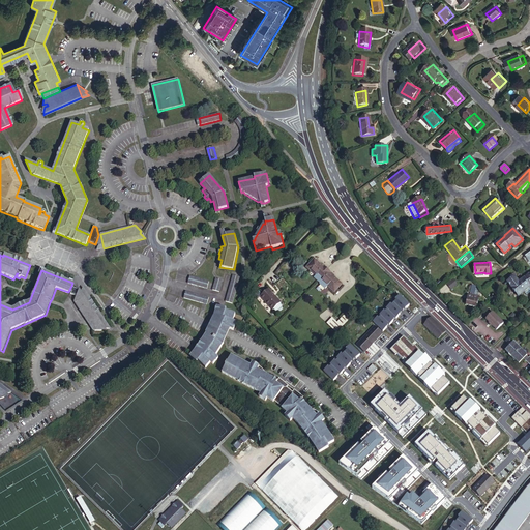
[(326,270),(319,263),(312,271),(319,277),(326,270)]
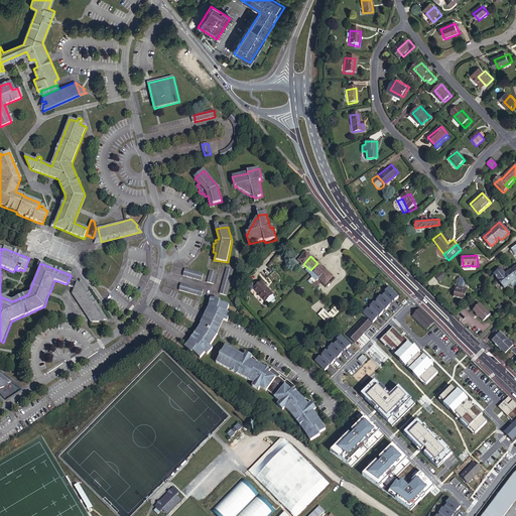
[(318,264),(317,263),(310,270),(314,275),(321,267),(318,264)]
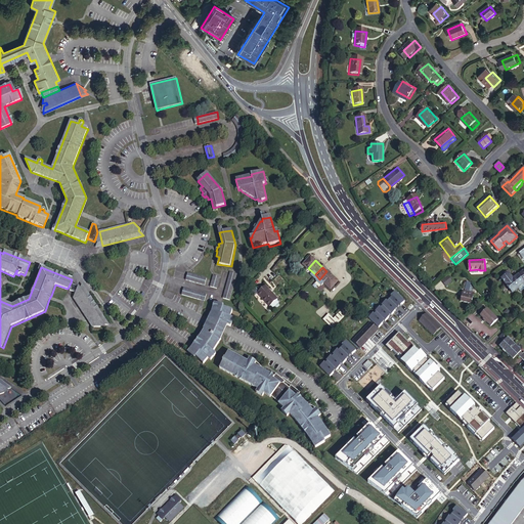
[(238,273),(232,271),(224,298),(229,300),(238,273)]
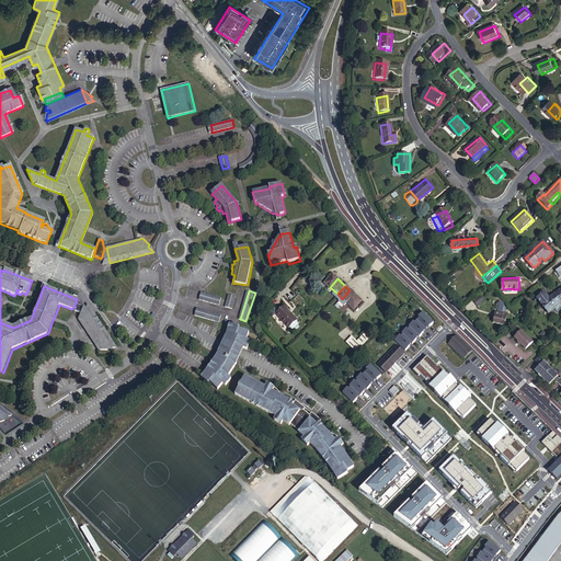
[(353,294),(350,290),(342,299),(358,313),(366,306),(353,294)]
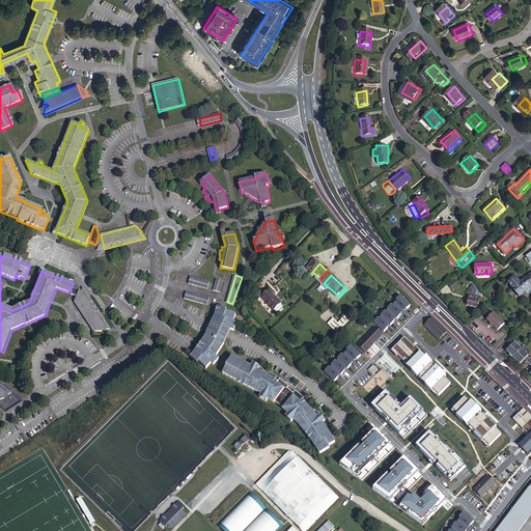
[(511,280),(508,281),(520,296),(525,291),(530,287),(530,285),(525,277),(520,281),(516,276),(514,277),(513,278),(511,280)]
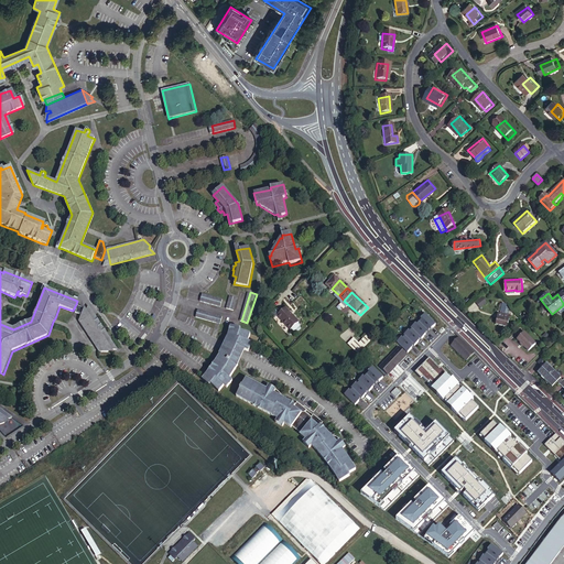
[(223,301),(202,294),(199,302),(220,307),(223,301)]
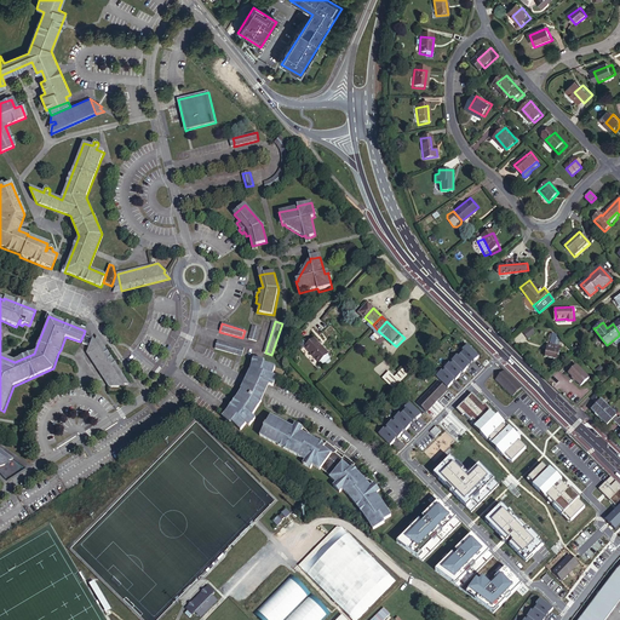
[(260,328),(253,326),(248,340),(256,343),(260,328)]
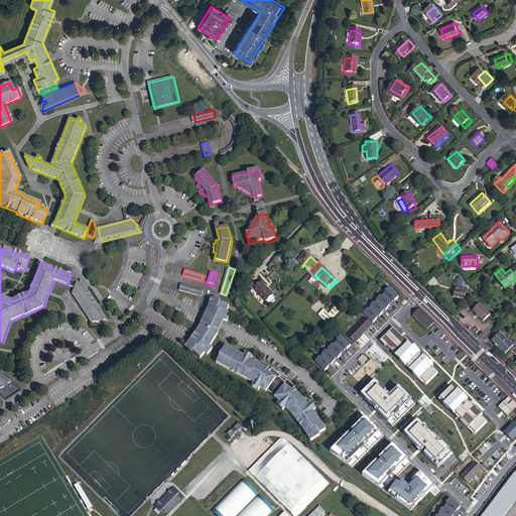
[(441,271),(435,276),(439,280),(445,275),(441,271)]
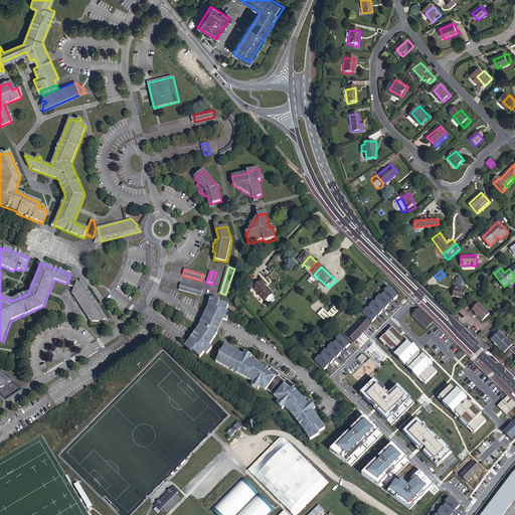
[(73,280),(69,278),(67,282),(70,283),(69,285),(71,286),(74,287),(76,281),(73,280)]
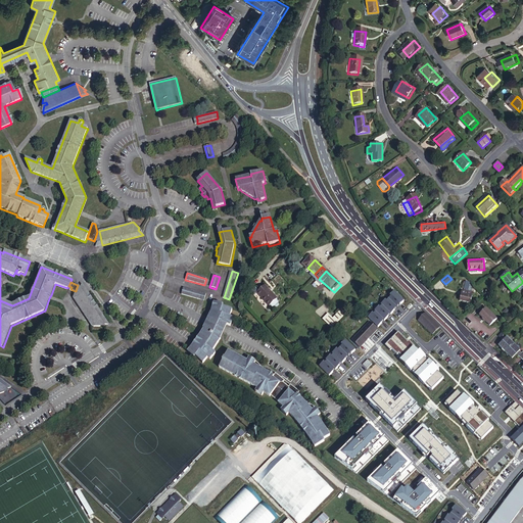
[(86,288),(83,283),(80,289),(78,285),(76,291),(74,296),(86,288)]
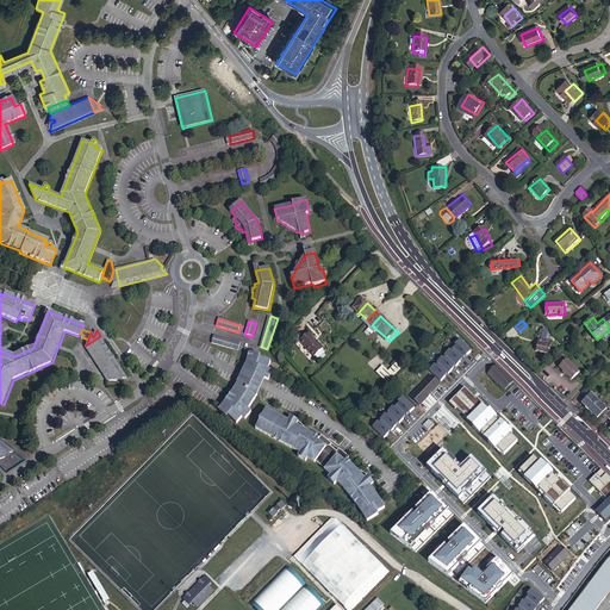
[(325,348),(317,340),(316,337),(310,332),(300,341),(317,356),(325,348)]
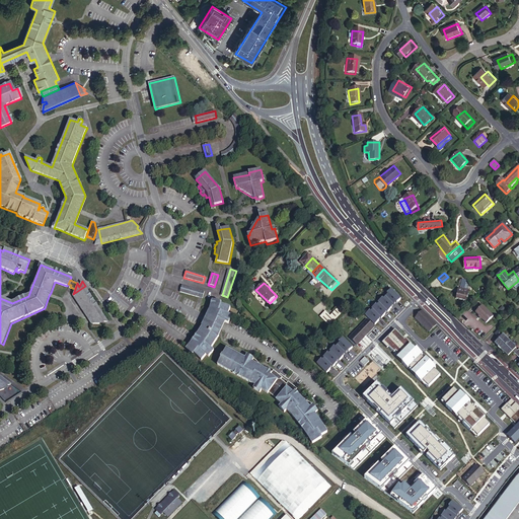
[(108,321),(85,286),(73,294),(92,323),(100,323),(100,321),(103,321),(108,321)]
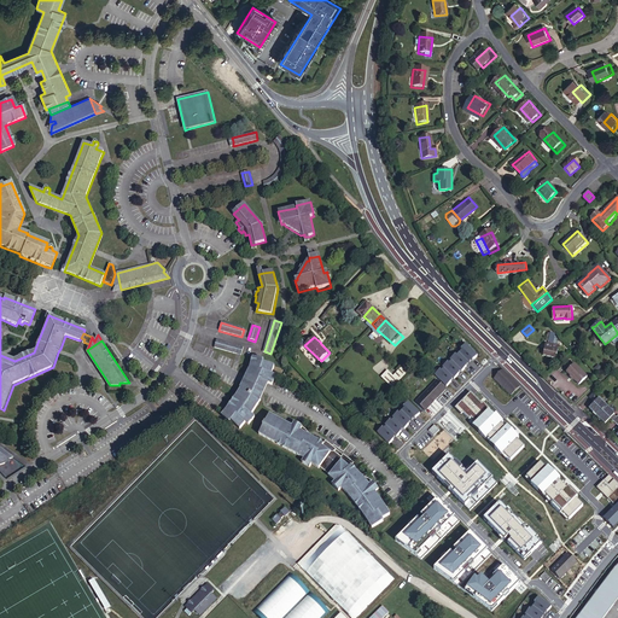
[(216,340),(214,347),(214,349),(243,355),(245,347),(216,340)]
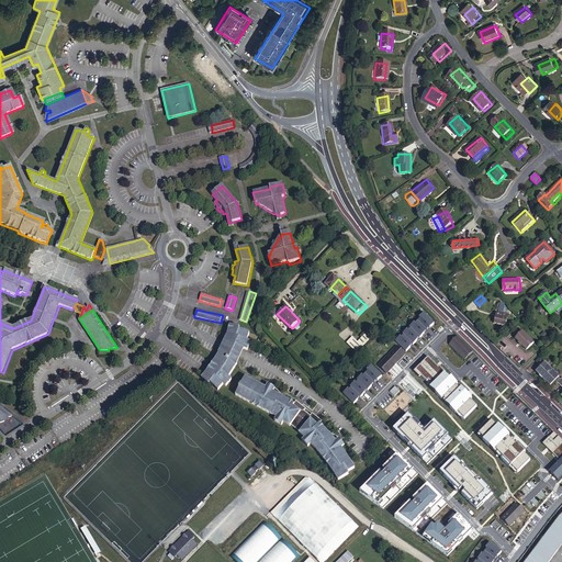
[(499,312),(497,311),(494,322),(505,324),(508,314),(507,314),(504,313),(499,312)]
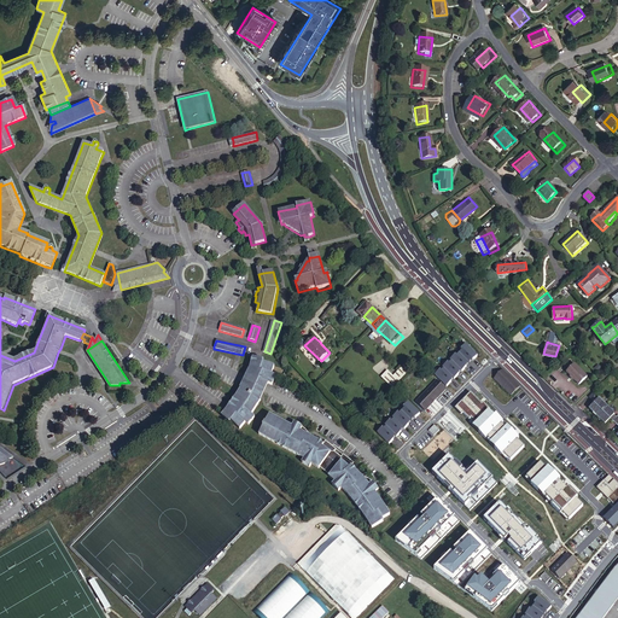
[(461,350),(459,353),(468,362),(471,360),(472,360),(477,355),(465,344),(460,349),(461,350)]
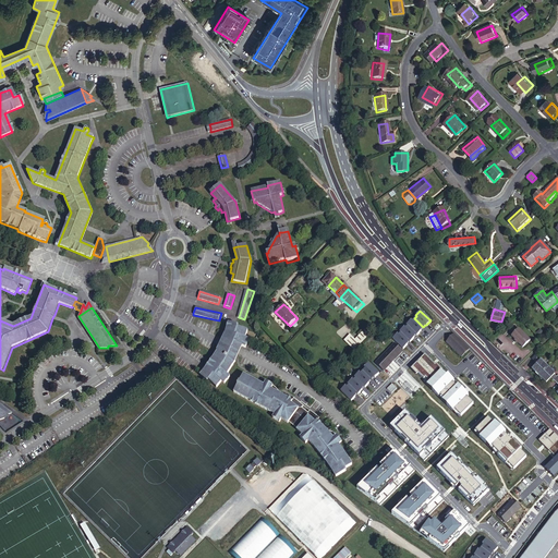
[(423,327),(414,318),(411,322),(410,320),(405,325),(407,326),(415,334),(415,335),(416,335),(421,330),(420,330),(423,327)]
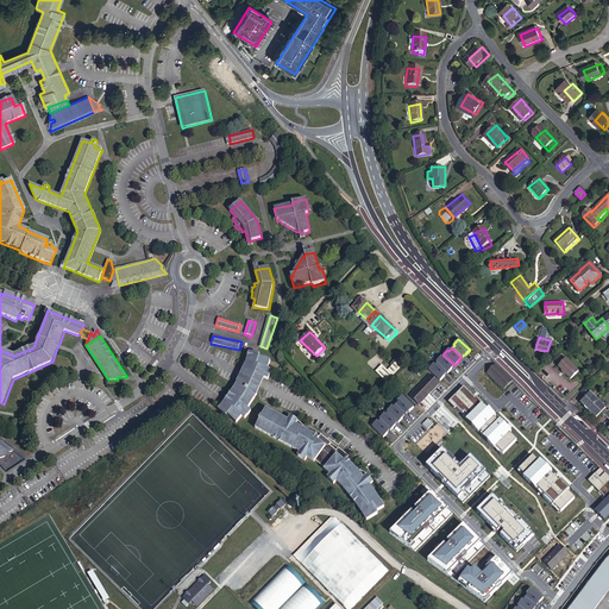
[(250,358),(268,364),(269,360),(258,358),(259,356),(250,353),(249,358),(250,358)]
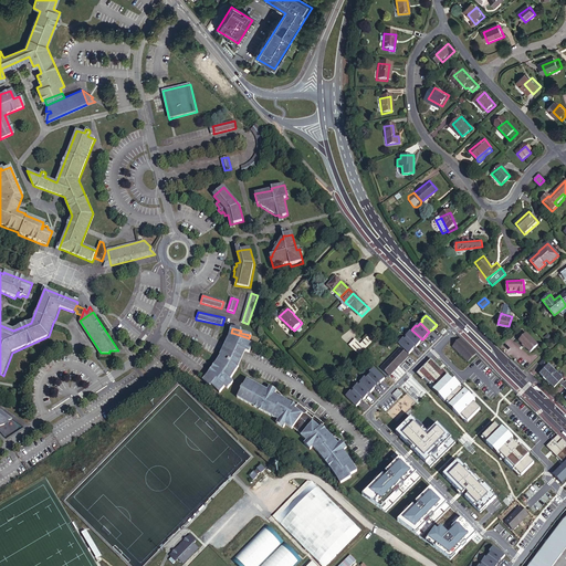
[(421,338),(412,331),(410,333),(409,332),(405,336),(406,337),(415,346),(416,346),(420,343),(419,342),(421,339),(421,338)]
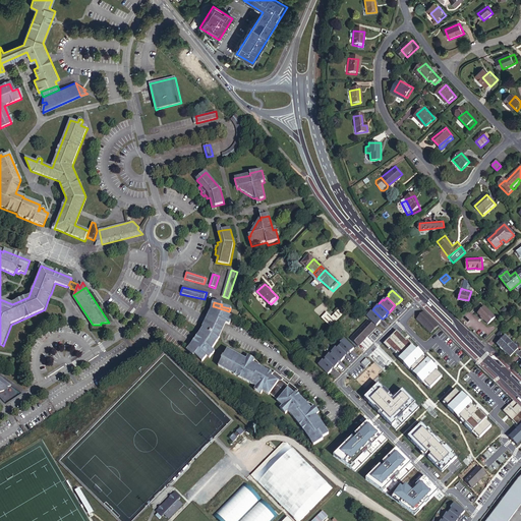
[(483,304),(476,310),(487,322),(495,315),(483,304)]
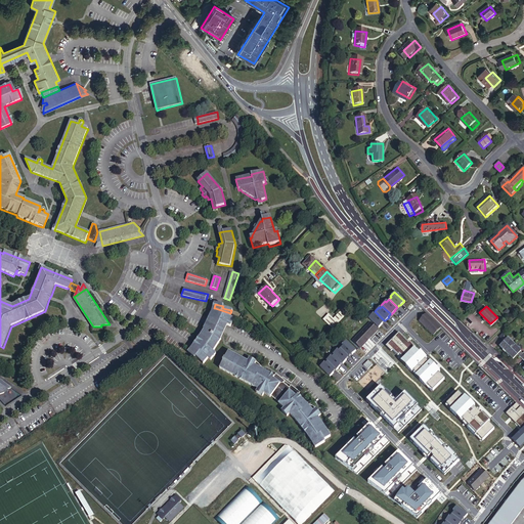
[(230,313),(215,308),(215,310),(214,310),(214,311),(213,313),(213,314),(213,316),(213,317),(213,318),(214,319),(215,320),(216,320),(217,321),(217,322),(226,325),(229,328),(232,319),(228,318),(230,313)]
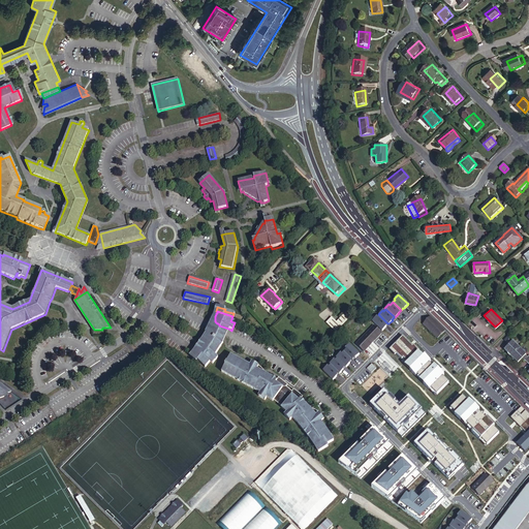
[(387,323),(379,315),(377,317),(376,316),(372,320),(381,331),(385,327),(385,325),(387,323)]
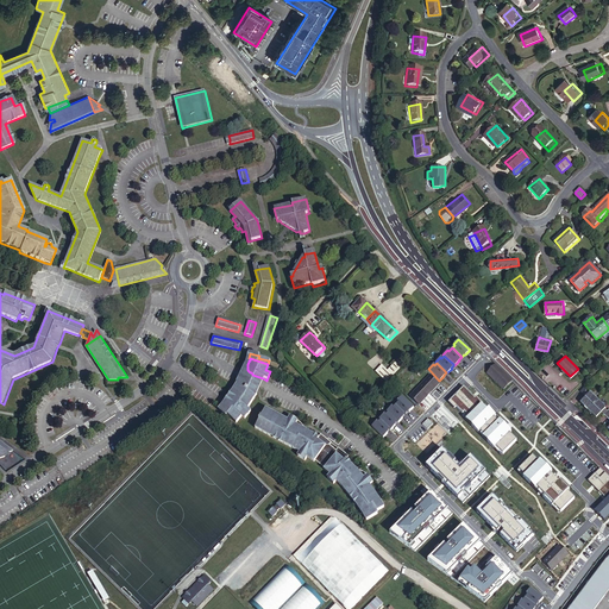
[(236,384),(237,384),(257,395),(262,383),(263,378),(252,375),(252,374),(251,372),(250,372),(249,371),(248,370),(248,369),(248,368),(248,365),(248,364),(246,366),(243,372),(236,384)]
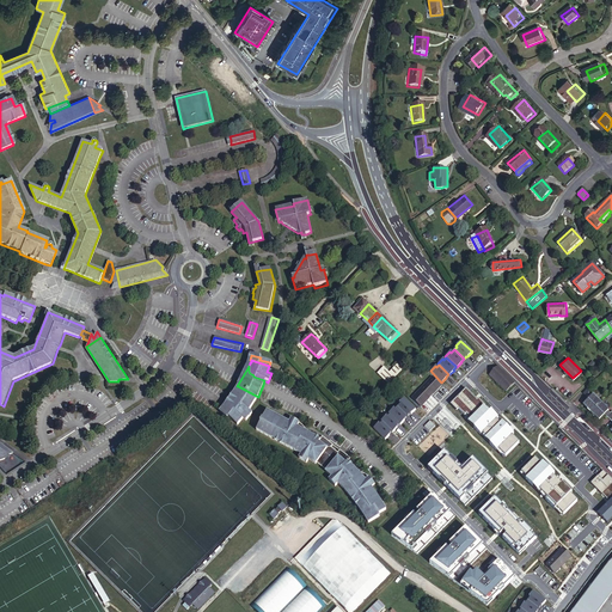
[(397,372),(390,366),(384,372),(391,378),(397,372)]
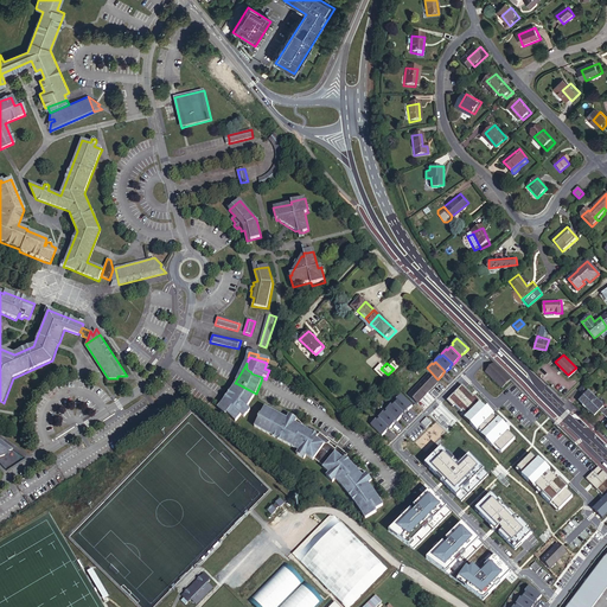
[(510,379),(493,363),(485,371),(491,378),(502,388),(510,379)]
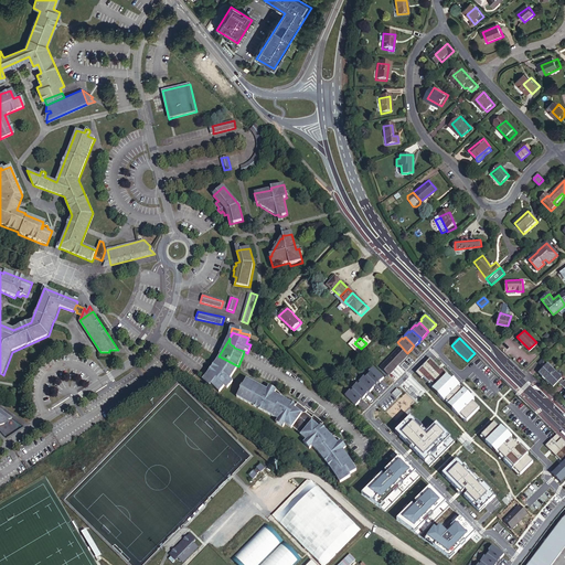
[(407,355),(400,348),(380,368),(388,375),(397,365),(398,364),(407,355)]
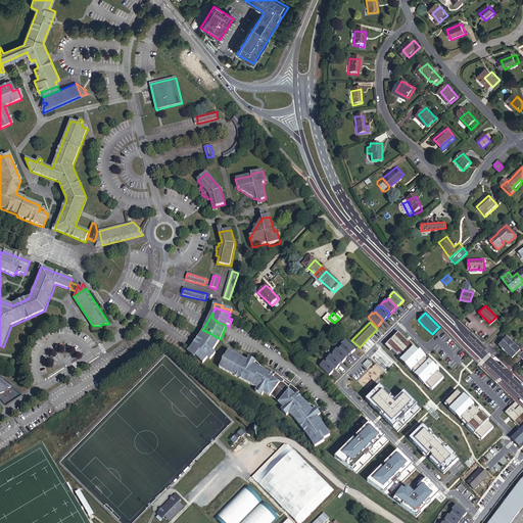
[(221,339),(203,330),(197,341),(188,352),(194,360),(196,357),(203,365),(207,359),(210,361),(216,353),(212,352),(221,339)]
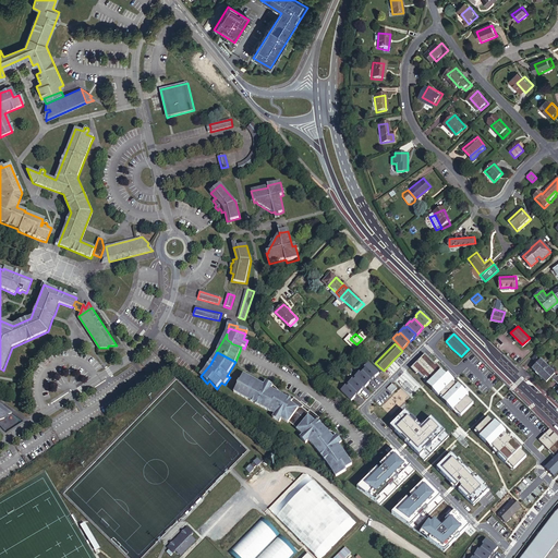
[(424,353),(411,366),(412,366),(417,372),(423,378),(424,376),(429,381),(428,383),(434,388),(432,390),(437,396),(438,396),(439,395),(447,403),(446,404),(452,410),(453,409),(460,415),(461,415),(474,402),(466,396),(468,395),(465,391),(460,387),(459,388),(452,381),(453,380),(453,379),(448,373),(446,375),(441,370),(443,368),(436,362),(435,363),(434,363),(424,353)]
